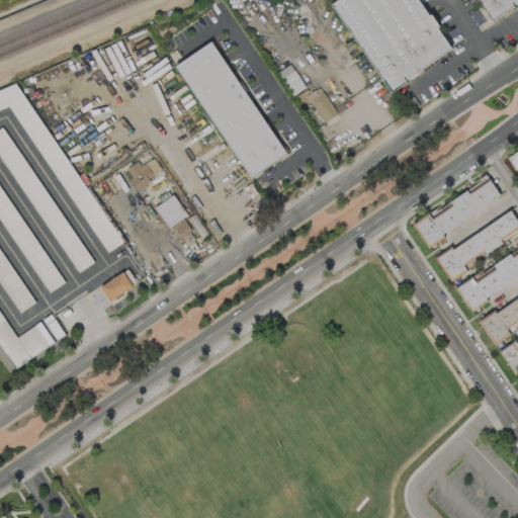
[(333,0),(331,1),(387,90),(450,51),(418,0),(333,0)]
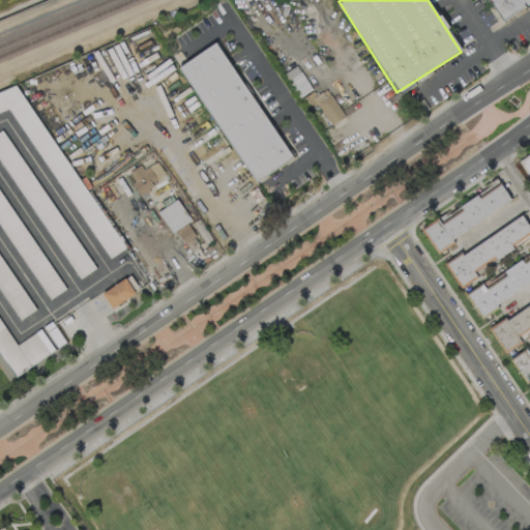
[(529,0),(486,0),(500,22),(529,3),(529,0)]
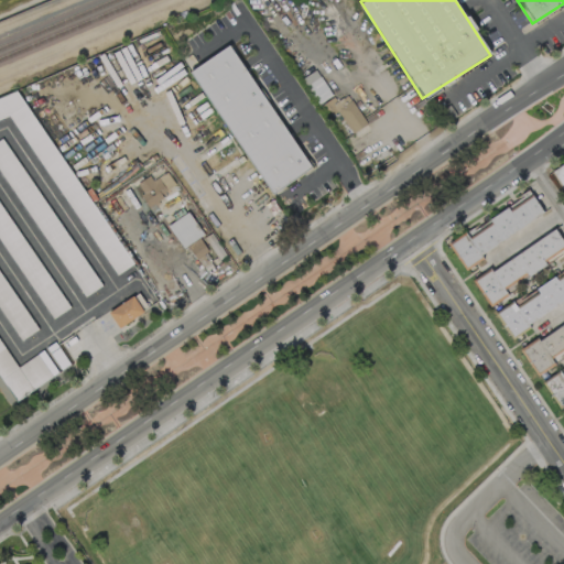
[(268,193),(308,169),(234,43),(192,67),(268,193)]
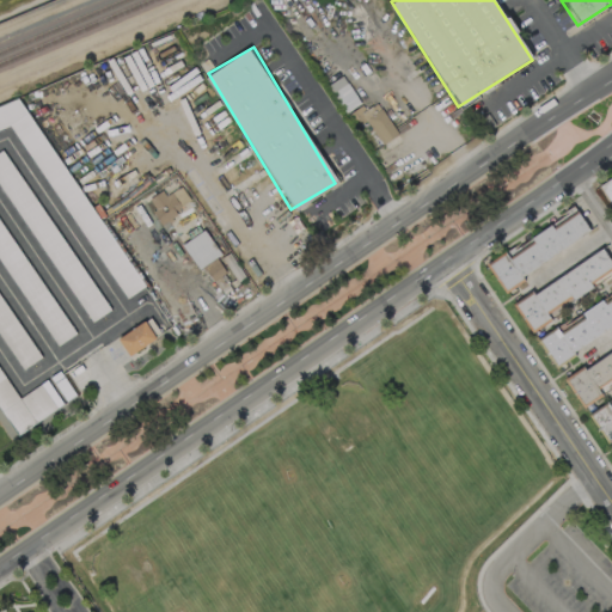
[(118,136),(148,121),(132,89),(102,104),(118,136)]
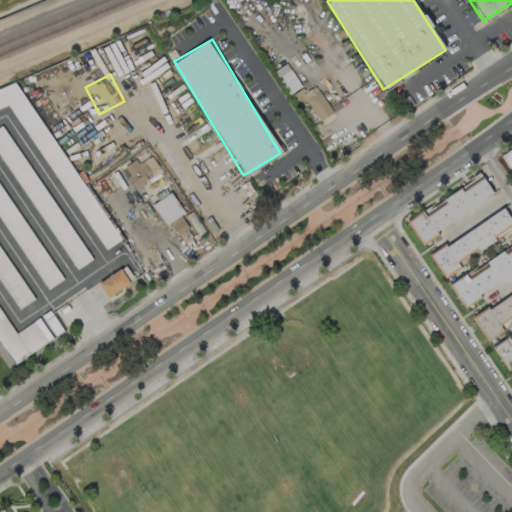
[(9,102),(103,250),(118,240),(16,79),(0,89),(0,97),(5,105),(9,102)]
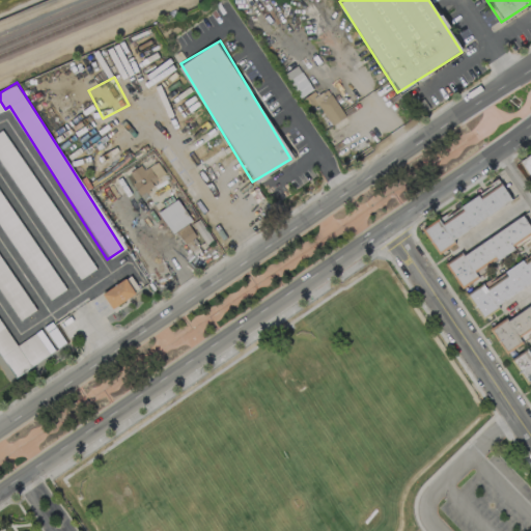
[(332,124),(345,115),(327,88),(317,94),(314,90),(304,98),(311,108),(317,104),(332,124)]
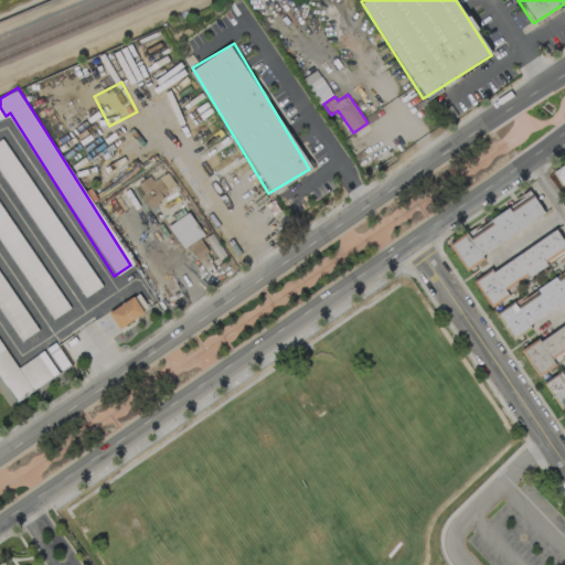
[(52,105),(89,162),(105,152),(67,95),(52,105)]
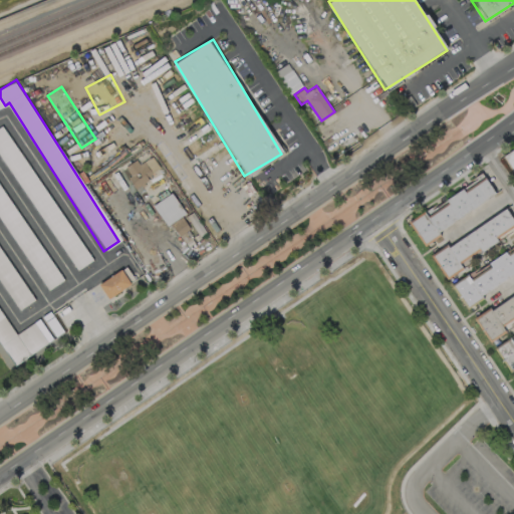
[(513,146),(505,152),(513,167),(513,146)]
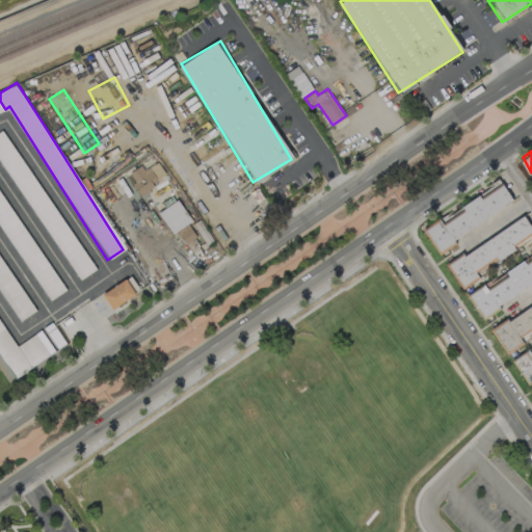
[(128,174),(139,192),(166,176),(157,161),(143,169),(141,164),(128,174)]
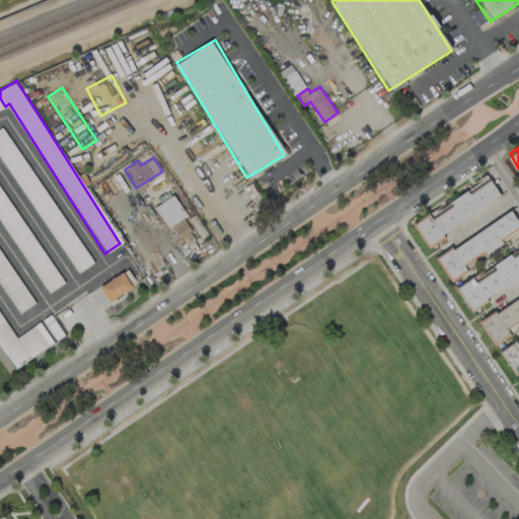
[(412,223),(428,248),(442,239),(439,235),(501,197),(488,175),(412,223)]
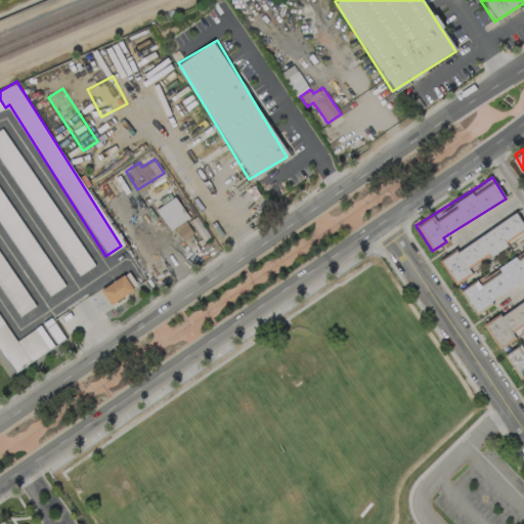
[(197,231),(172,197),(157,209),(180,243),(197,231)]
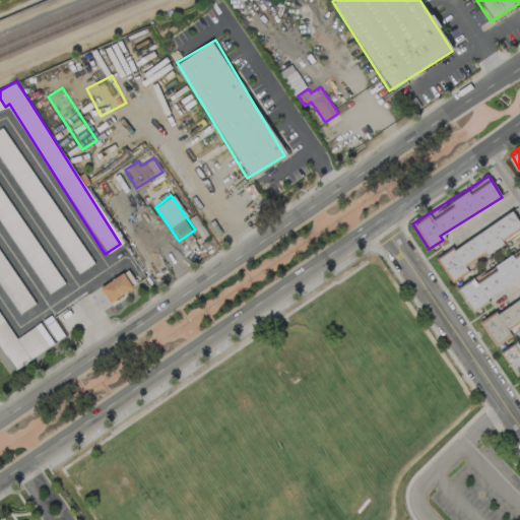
[(436,259),(451,282),(468,271),(465,266),(519,231),(519,222),(512,210),(436,259)]
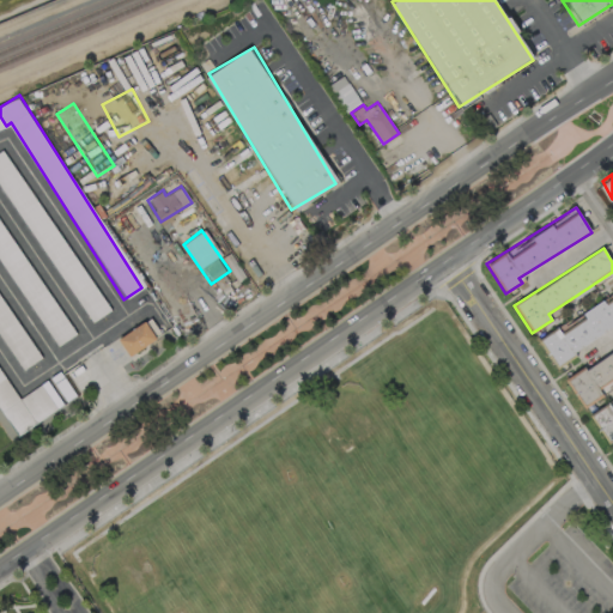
[(612,326),(612,295),(539,339),(552,363),(612,326)]
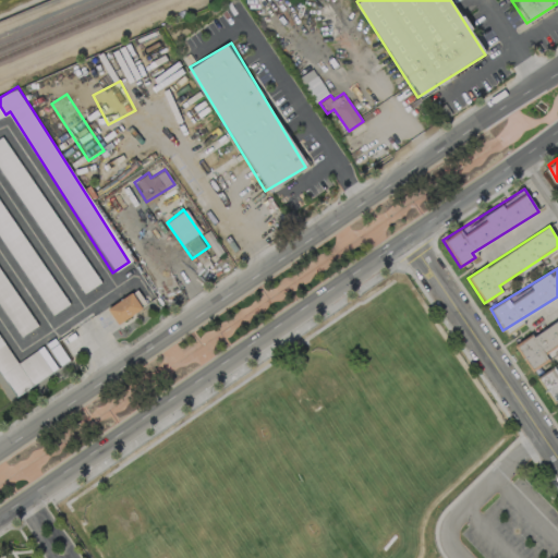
[(118,324),(142,307),(131,291),(107,308),(118,324)]
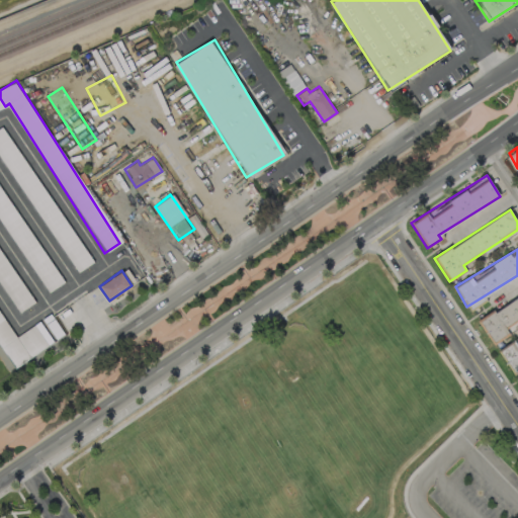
[(490,340),(517,323),(517,294),(478,321),(490,340)]
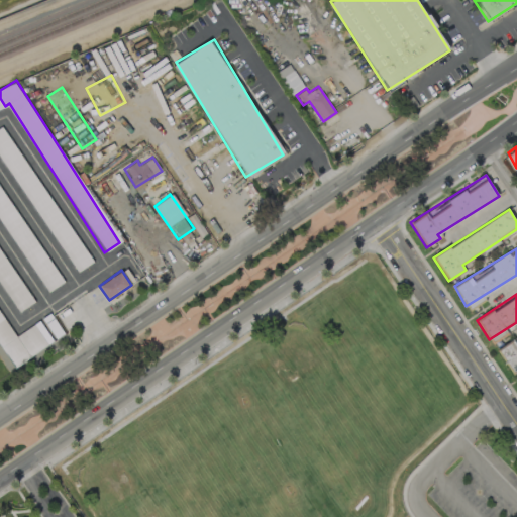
[(14,336),(0,312),(0,340),(14,365),(47,345),(34,324),(14,336)]
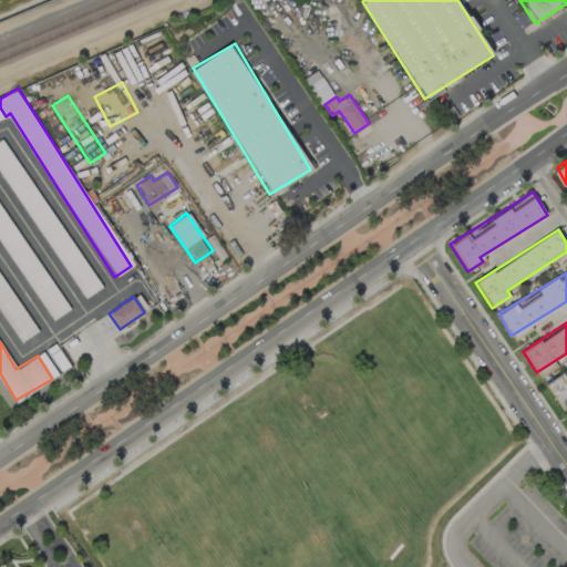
[(566,400),(566,370),(546,384),(559,405),(566,400)]
